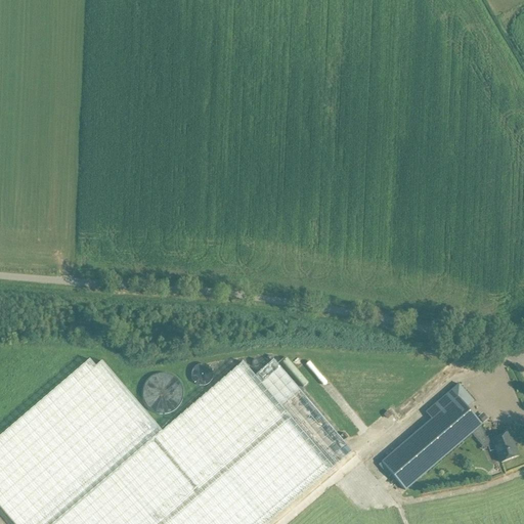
[(0,507),(14,523),(267,523),(352,452),(273,360),(255,377),(243,362),(162,431),(101,361),(95,366),(90,359),(0,435),(0,507)]
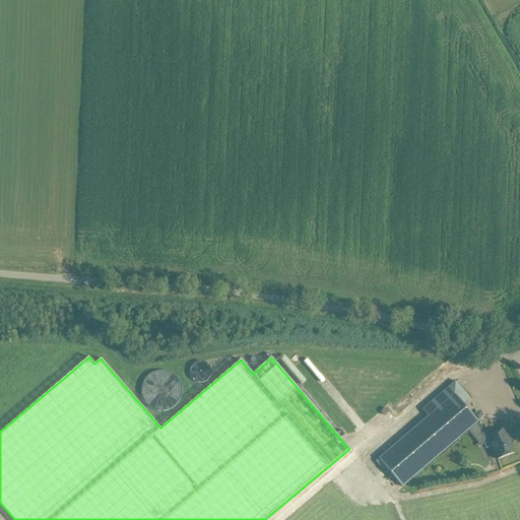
[(190,371),(190,372),(190,373),(190,374),(190,375),(190,376),(191,376),(191,377),(192,378),(193,379),(194,380),(195,381),(197,382),(198,382),(200,382),(202,382),(203,382),(204,382),(205,381),(206,381),(208,379),(209,378),(209,377),(210,376),(210,375),(211,374),(211,373),(211,372),(211,371),(211,370),(210,369),(210,368),(209,367),(209,366),(208,365),(206,363),(205,363),(204,362),(202,362),(200,362),(198,362),(197,362),(195,363),(194,363),(193,365),(192,365),(191,367),(191,368),(190,368),(190,369),(190,370),(190,371)]
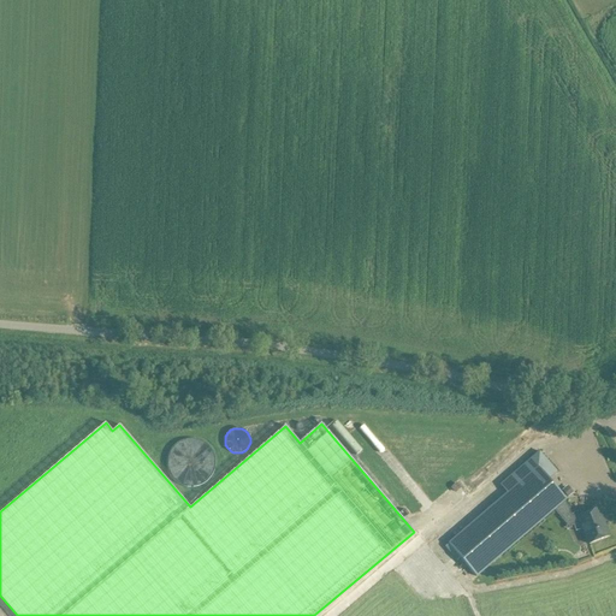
[(167,457),(167,463),(167,469),(170,474),(173,480),(179,484),(185,486),(191,487),(197,486),(203,484),(207,481),(212,477),(214,471),(215,463),(214,457),(212,451),(207,446),(203,443),(199,440),(193,439),(185,440),(179,443),(173,446),(170,452),(167,457)]
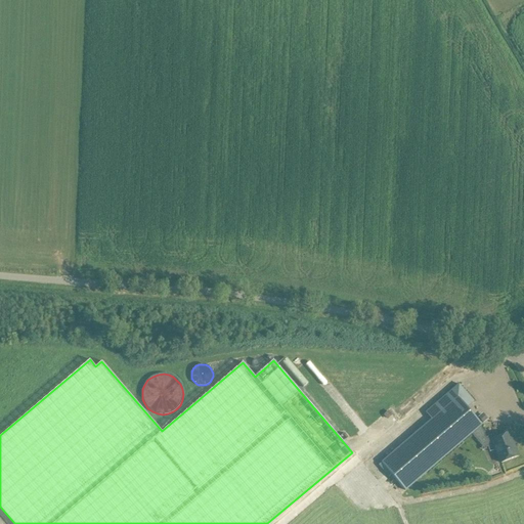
[(432,420),(382,463),(388,471),(405,491),(472,434),(482,446),(483,448),(488,446),(490,451),(495,449),(500,463),(509,460),(518,455),(515,446),(513,447),(508,433),(492,439),(491,436),(486,438),(484,433),(485,433),(480,427),(482,426),(468,408),(474,402),(459,385),(426,413),(432,420)]
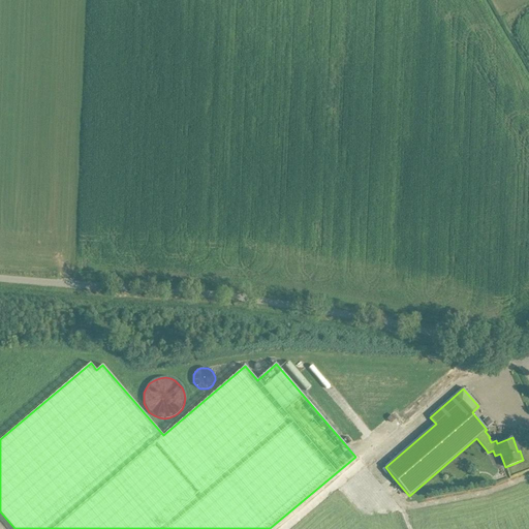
[(392,414),(386,418),(391,423),(395,418),(392,414)]
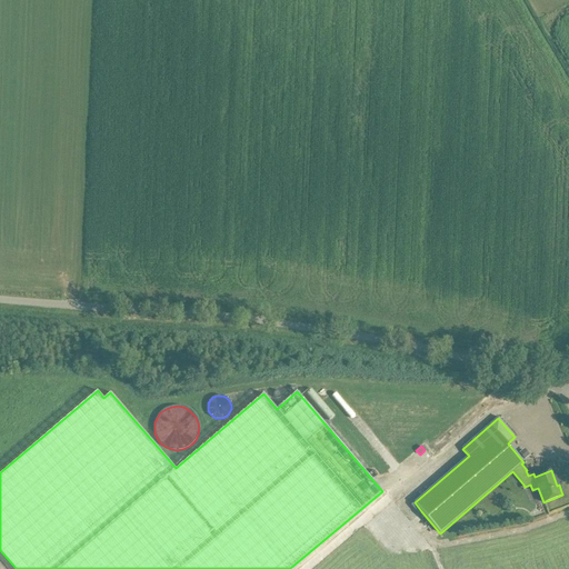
[(525,450),(520,455),(525,461),(530,457),(525,450)]
